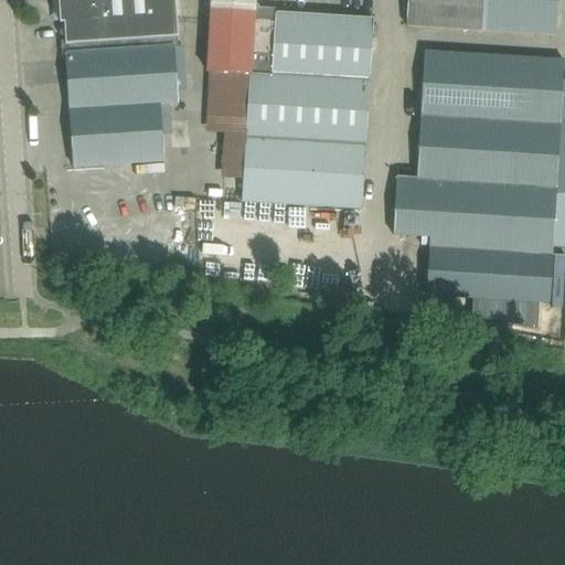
[(181,48),(177,0),(57,0),(60,23),(63,23),(73,168),(162,161),(159,105),(177,104),(172,48),(181,48)]
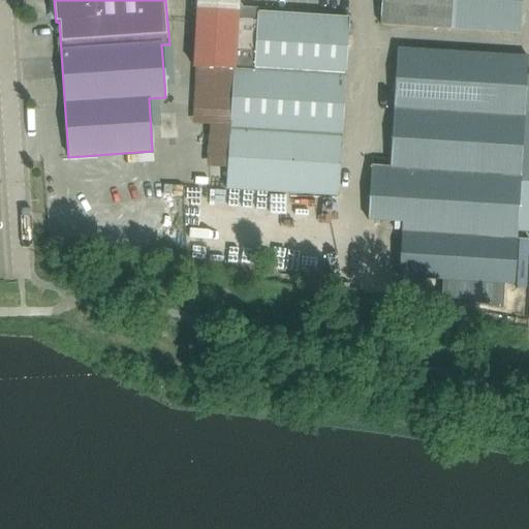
[(195,68),(234,70),(237,35),(238,11),(238,0),(196,0),(192,67),(195,68)]
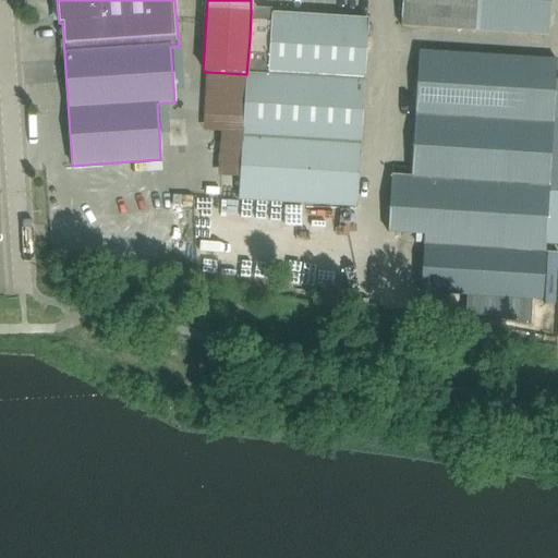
[(549,0),(400,0),(399,25),(548,35),(549,0)]
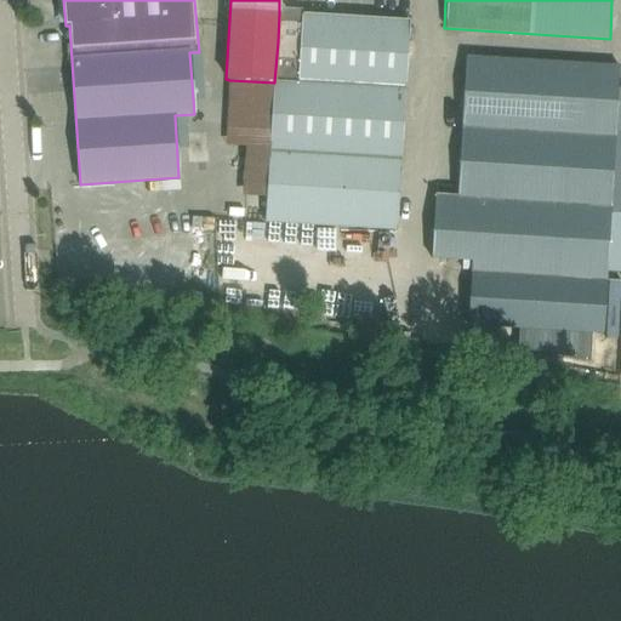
[(279,13),(278,41),(274,83),(268,177),(267,201),(265,201),(263,223),(397,231),(403,124),(408,46),(409,22),(302,16),(279,13)]
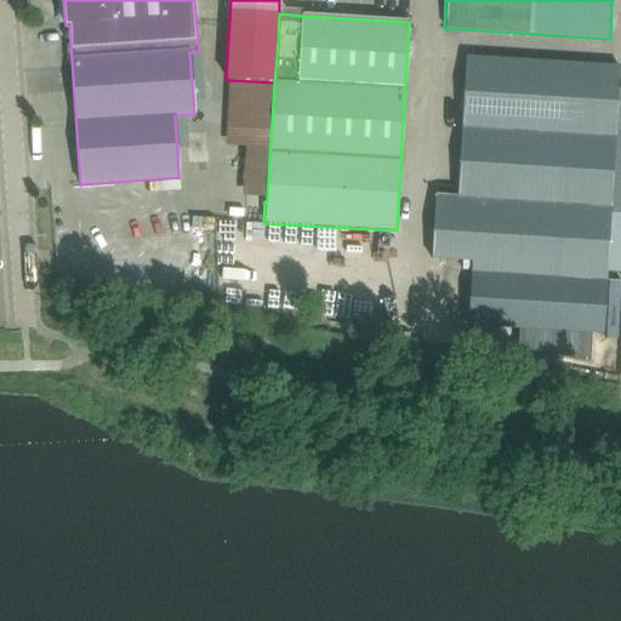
[(605,280),(619,66),(466,57),(457,197),(436,195),(431,260),(469,262),(469,272),(471,272),(605,280)]
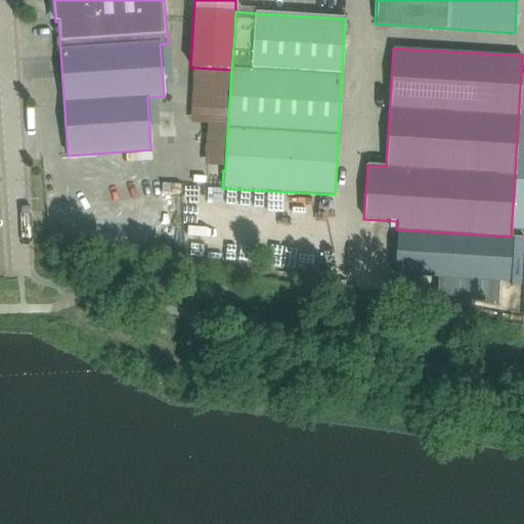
[(226,149),(231,70),(193,68),(190,123),(206,124),(205,148),(226,149)]
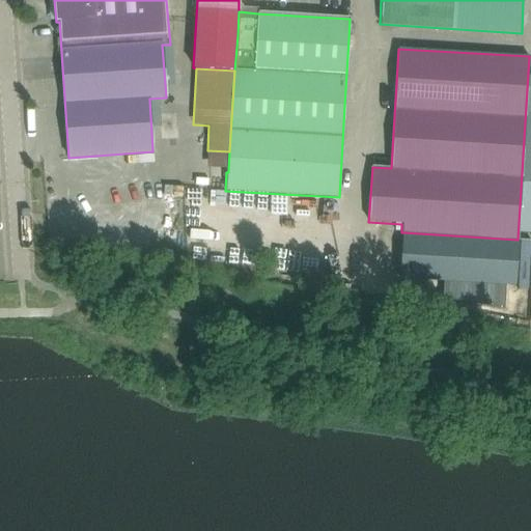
[(402,232),(400,278),(443,281),(442,299),(504,310),(506,285),(514,285),(518,240),(402,232)]
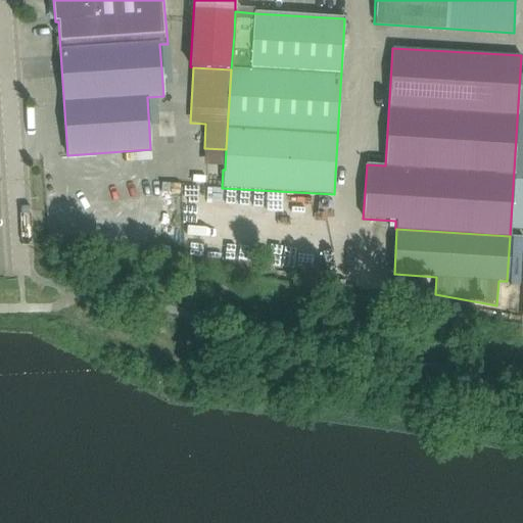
All buildings are outlined.
